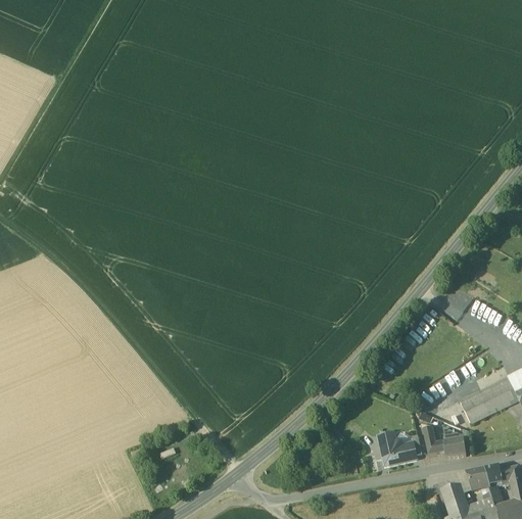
[(521,369),(507,377),(515,392),(521,388),(521,369)]
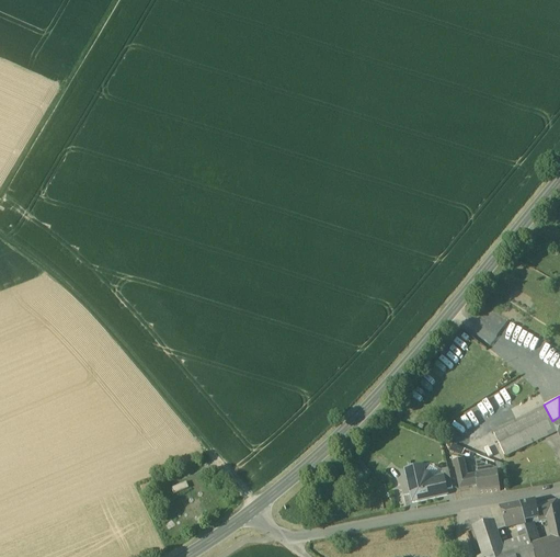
[(544,405),(493,429),(503,452),(555,428),(552,421),(544,405)]
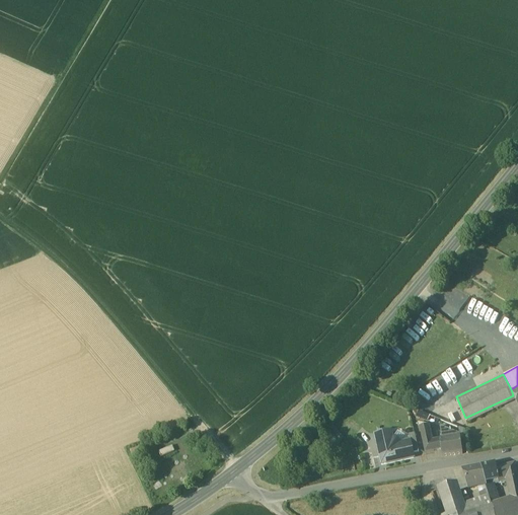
[(431,439),(428,423),(419,425),(425,450),(440,446),(439,437),(431,439)]
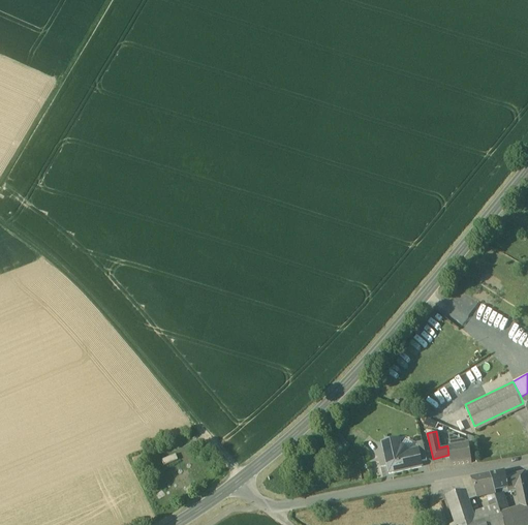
[(467,439),(448,432),(448,434),(449,445),(468,442),(467,439)]
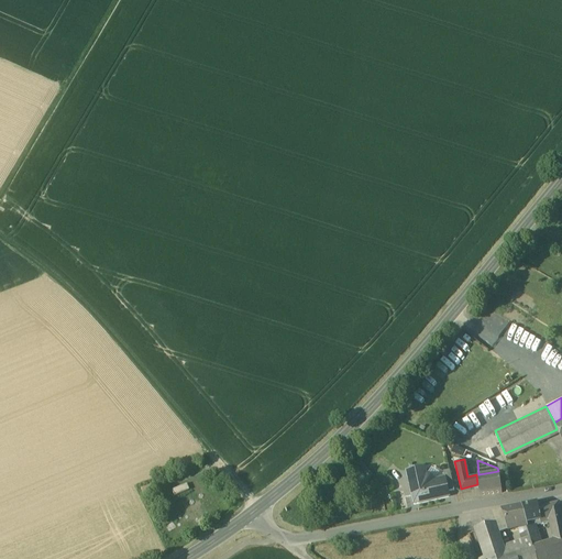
[(354,468),(366,477),(371,470),(359,461),(354,468)]
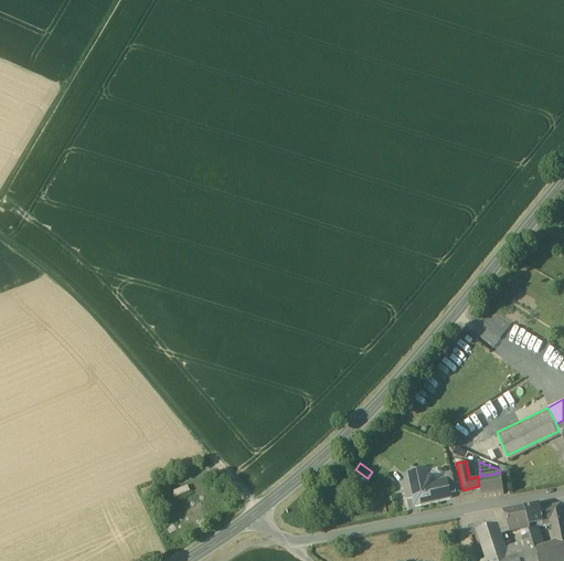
[(434,479),(426,475),(425,466),(407,470),(414,503),(449,495),(448,490),(445,477),(434,479)]
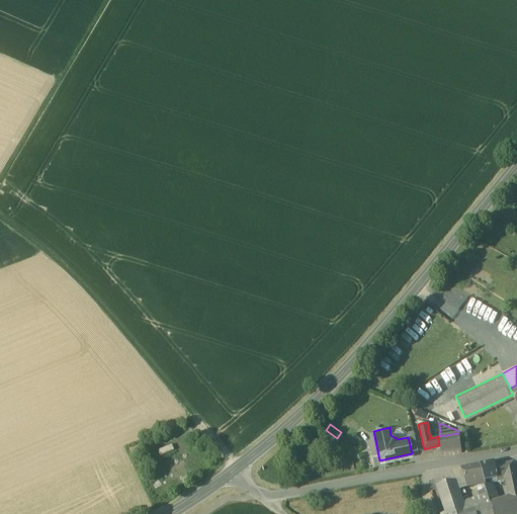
[(413,430),(407,431),(408,437),(411,449),(417,448),(413,430)]
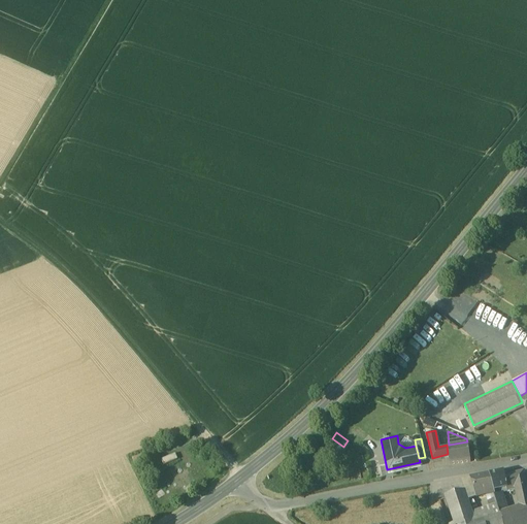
[(449,445),(447,445),(448,454),(450,462),(469,459),(467,441),(449,445)]
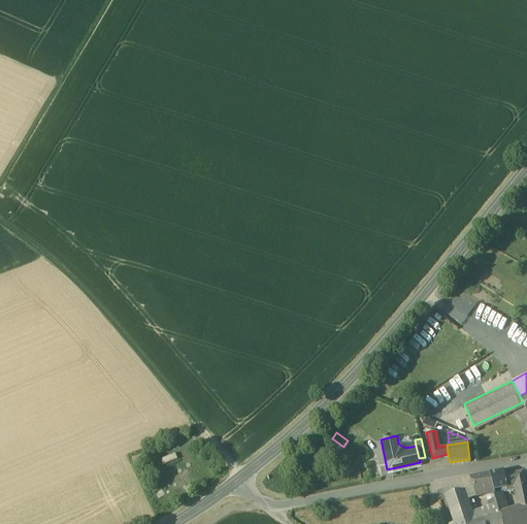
[(173,451),(160,457),(162,462),(175,457),(173,451)]
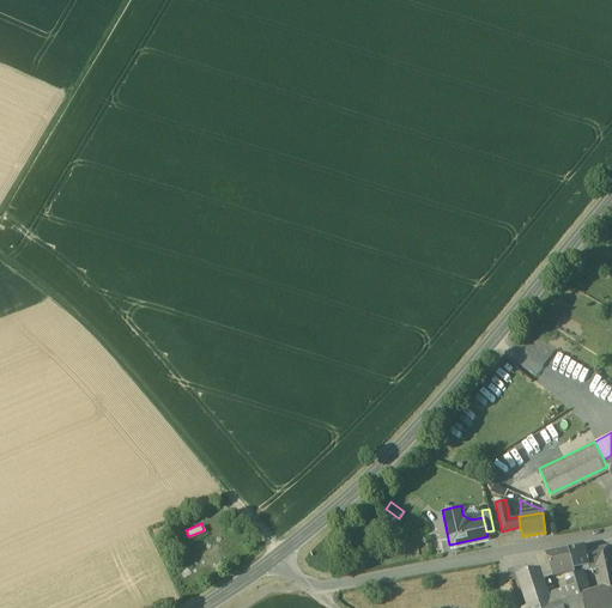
[(583,543),(567,547),(573,566),(582,563),(587,561),(587,560),(585,551),(583,543)]
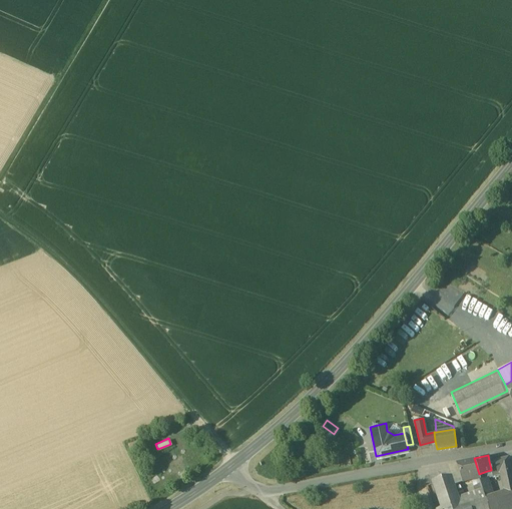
[(508,456),(489,461),(491,469),(491,470),(500,468),(503,479),(511,476),(511,474),(508,457),(508,456)]
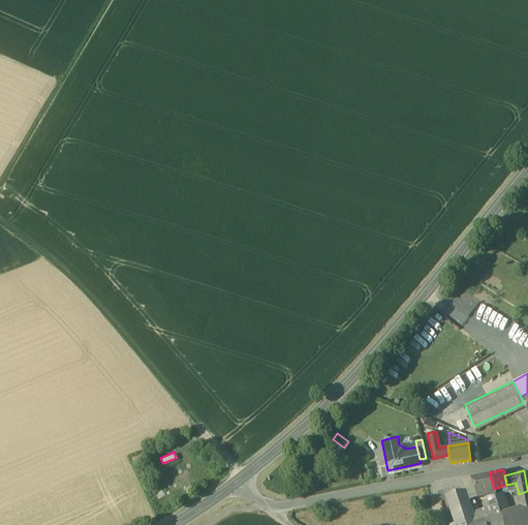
[(489,472),(470,476),(476,495),(494,489),(489,472)]
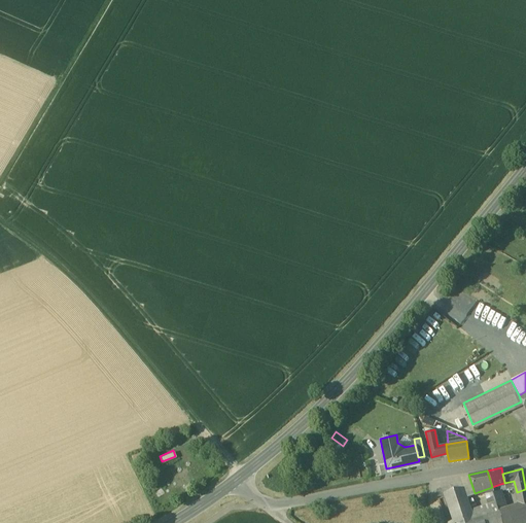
[(492,487),(494,494),(496,501),(497,504),(501,503),(497,490),(501,489),(500,484),(492,487)]
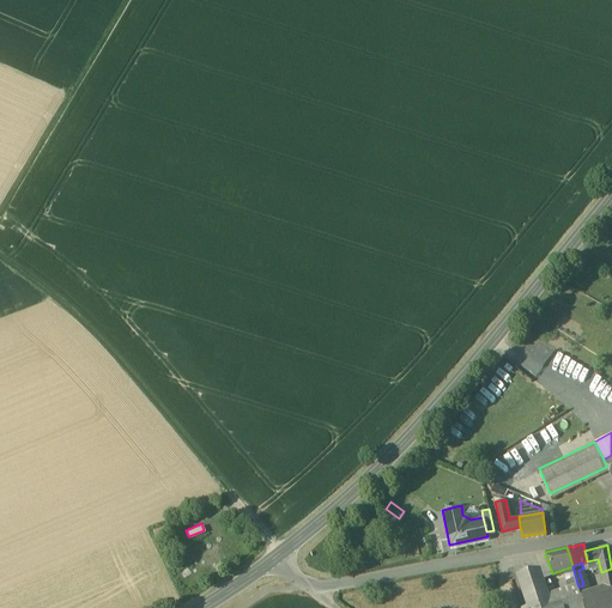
[(539,566),(516,572),(527,607),(552,607),(552,603),(539,566)]
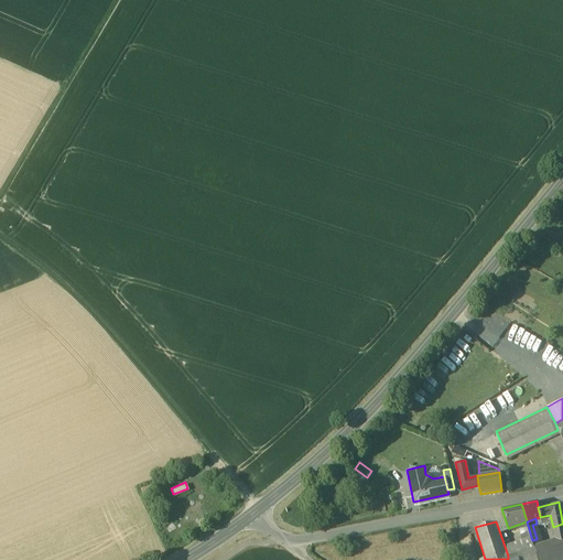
[(562,524),(553,527),(556,540),(562,538),(562,524)]
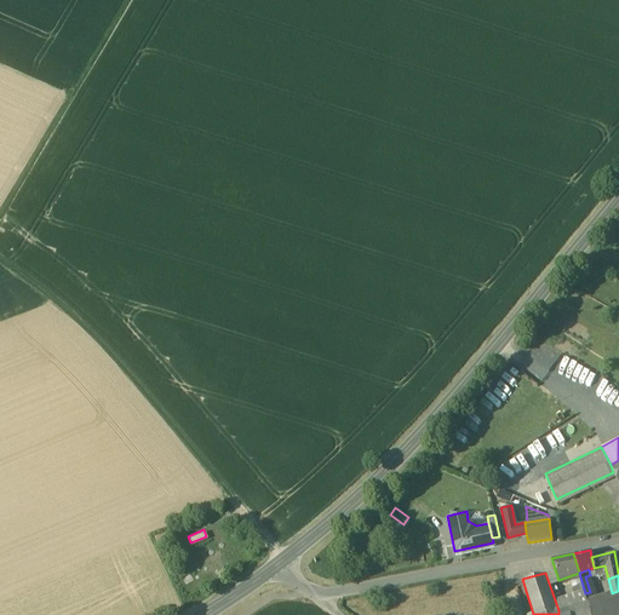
[(582,581),(574,584),(577,592),(584,590),(582,581)]
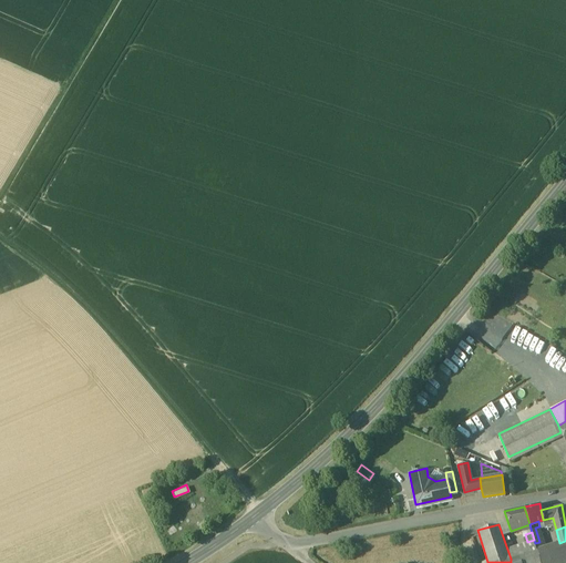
[(537,550),(536,550),(541,562),(558,562),(565,561),(559,543),(542,549),(537,550)]
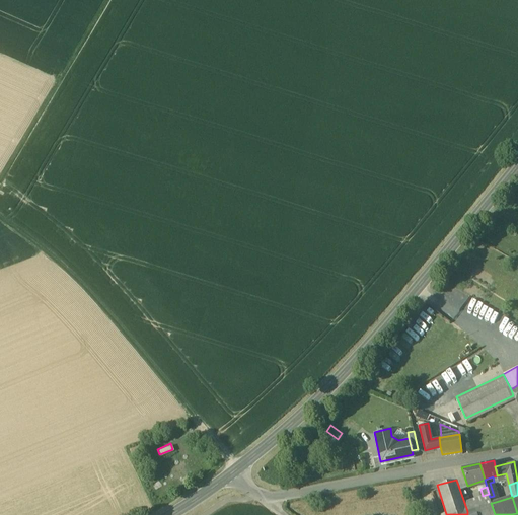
[(495,514),(491,503),(467,511),(467,514),(495,514)]
